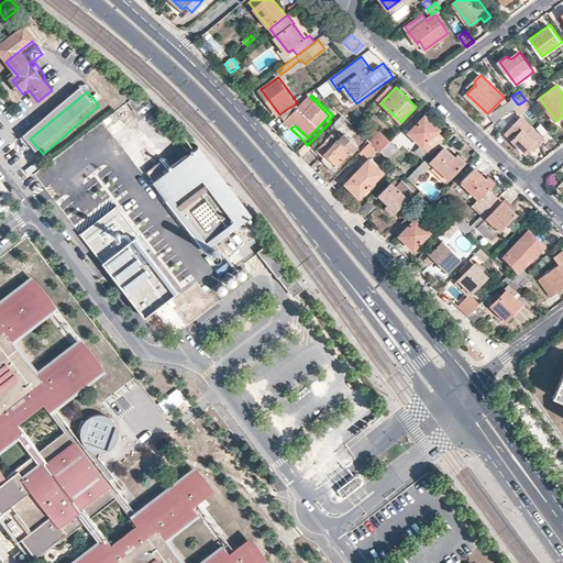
[(298,108),(295,105),(287,109),(293,114),(286,121),(279,114),(274,119),(267,123),(275,130),(284,123),(290,129),(295,125),(308,138),(329,116),(310,97),(298,108)]
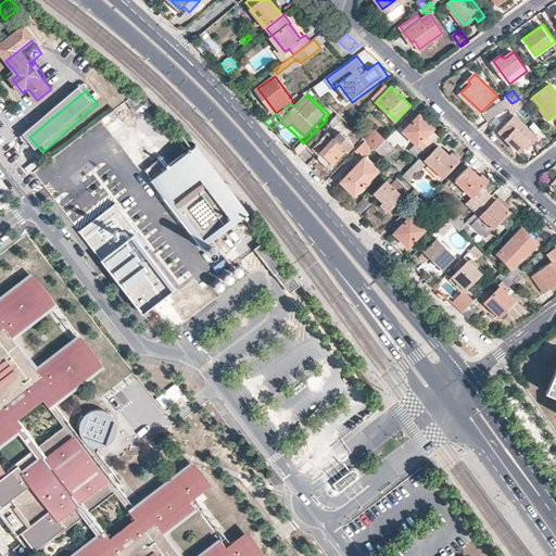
[(512,103),(506,97),(484,113),(490,119),(508,105),(512,103)]
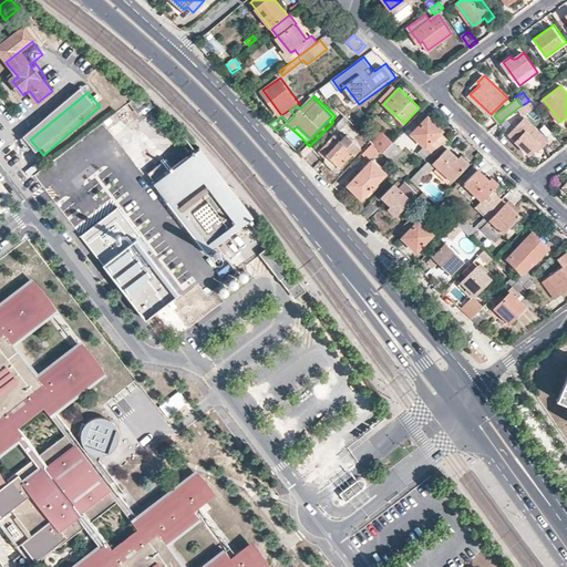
[(536,106),(531,99),(529,101),(526,103),(531,110),(536,106)]
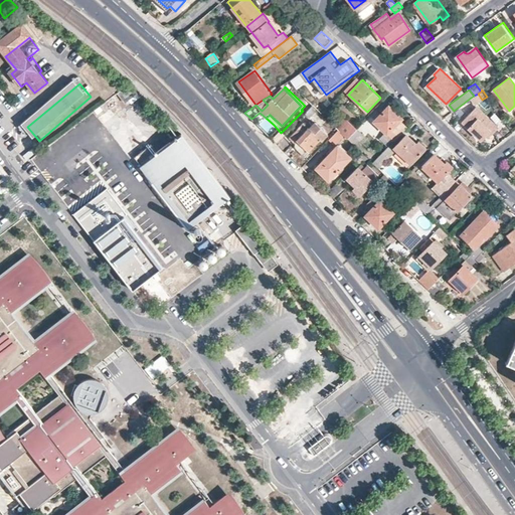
[(144,102),(137,93),(125,102),(132,111),(144,102)]
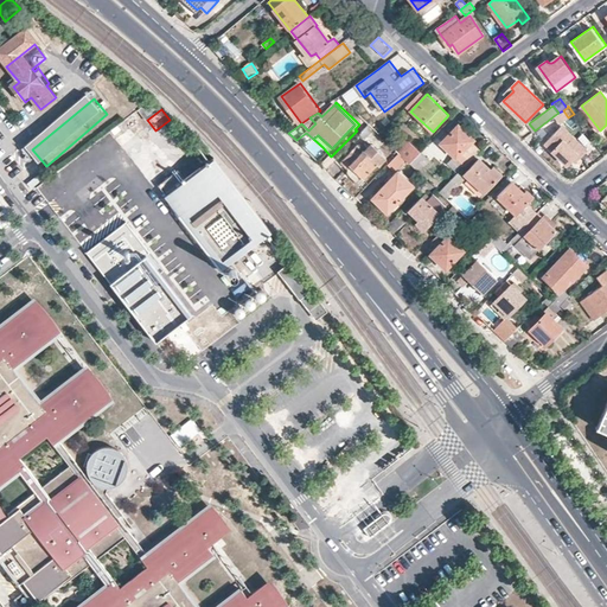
[(558,113),(555,115),(561,123),(568,117),(563,110),(558,113)]
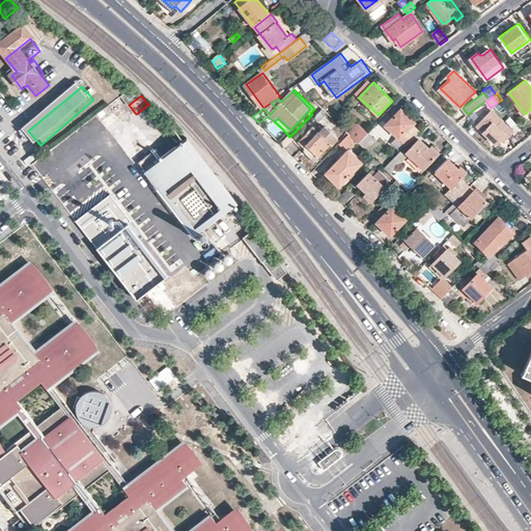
[(325,109),(315,101),(311,106),(314,109),(310,113),(312,114),(315,117),(325,109)]
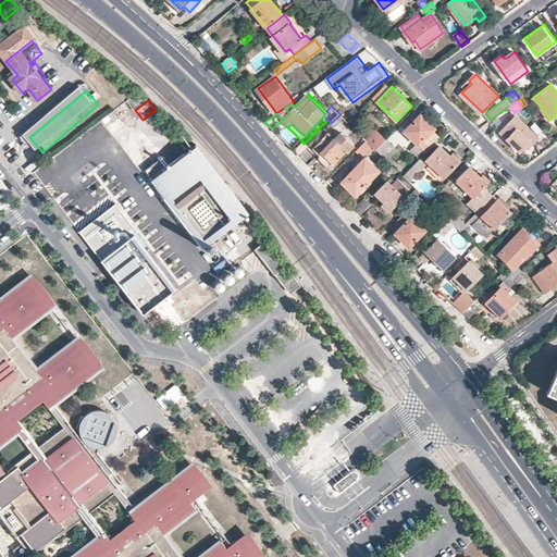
[(529,124),(535,116),(529,107),(518,114),(500,132),(520,150),(525,145),(529,148),(534,143),(541,136),(529,124)]
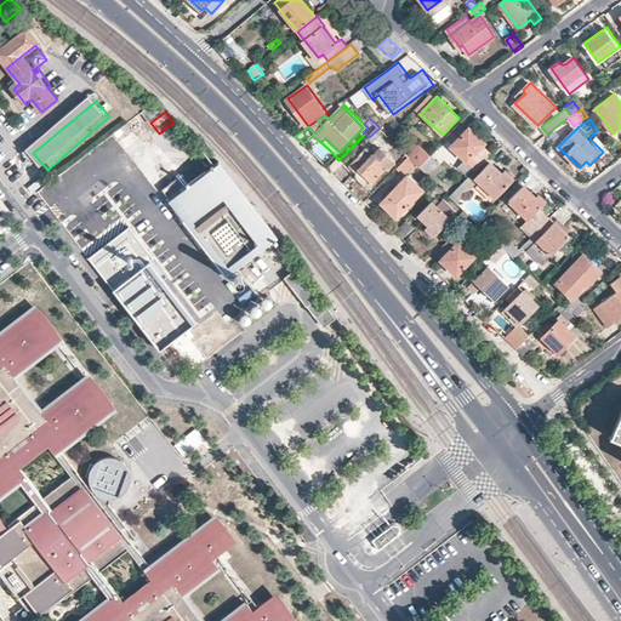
[(323,126),(317,120),(308,126),(315,134),(323,126)]
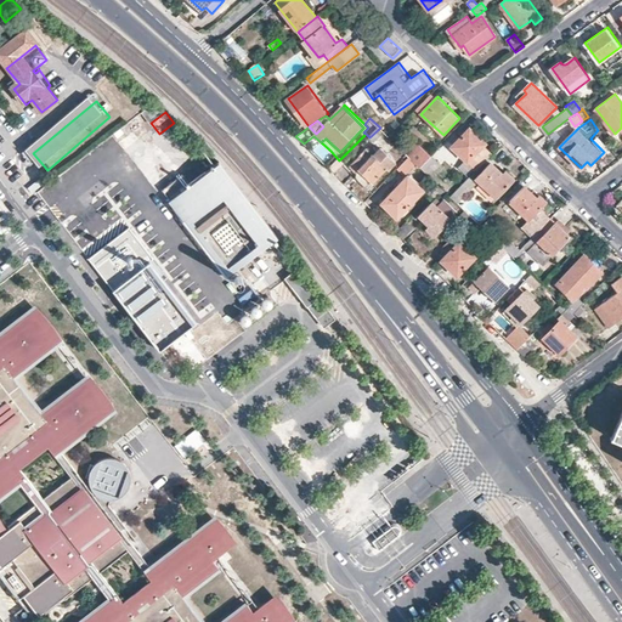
[(134,129),(102,150),(113,167),(145,146),(134,129)]
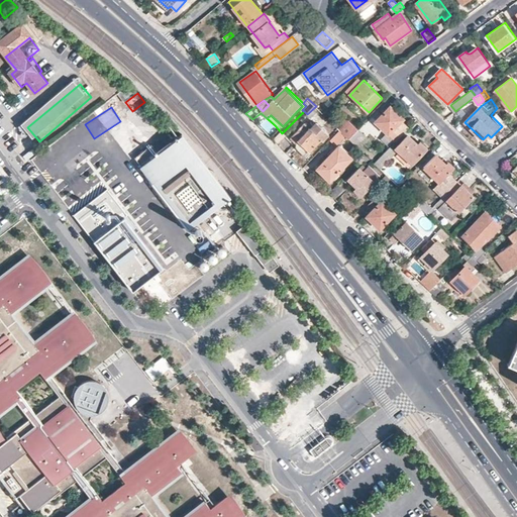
[(406,124),(402,120),(404,119),(391,107),(377,121),(388,132),(381,139),(390,147),(391,146),(409,127),(406,124)]
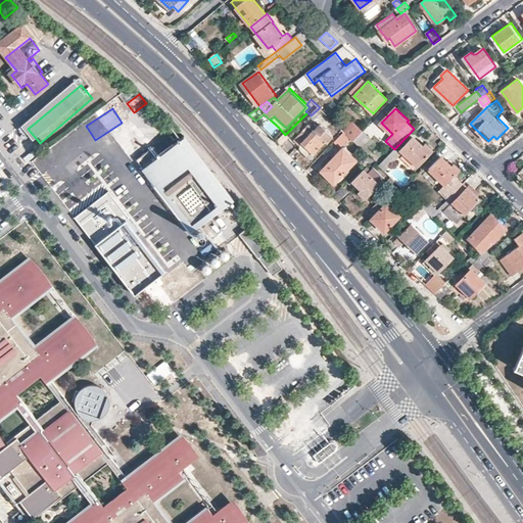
[(353,140),(363,131),(355,124),(346,133),(350,137),(353,140)]
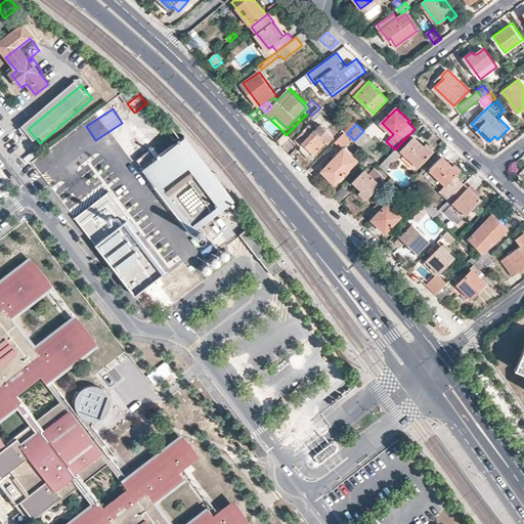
[(314,155),(325,142),(328,143),(334,137),(321,126),(315,131),(309,125),(295,140),(301,145),(303,143),(304,144),(306,146),(302,151),(310,159),(314,155)]
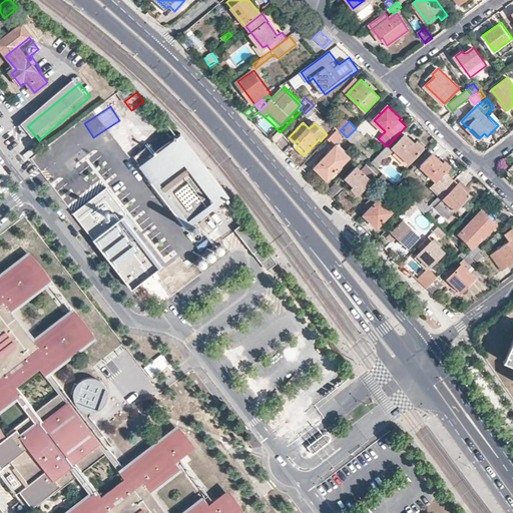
[(67,153),(87,139),(79,126),(58,140),(67,153)]
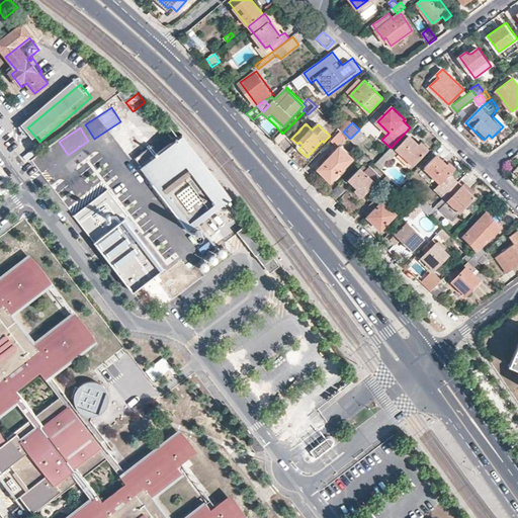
[(366,136),(359,130),(350,139),(357,146),(366,136)]
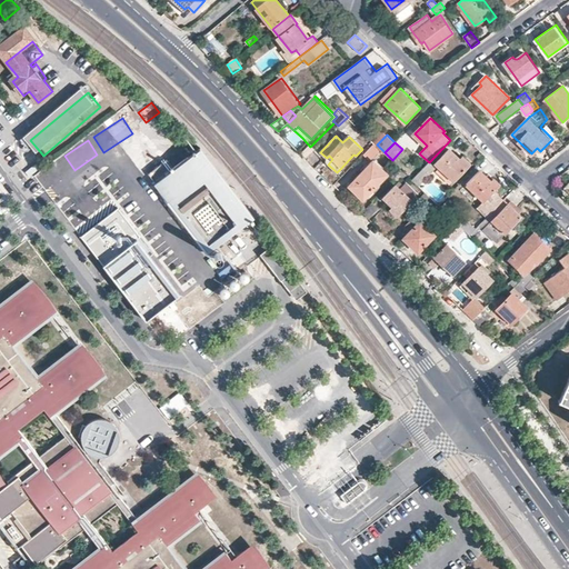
[(377,145),(376,143),(366,153),(371,159),(381,149),(377,145)]
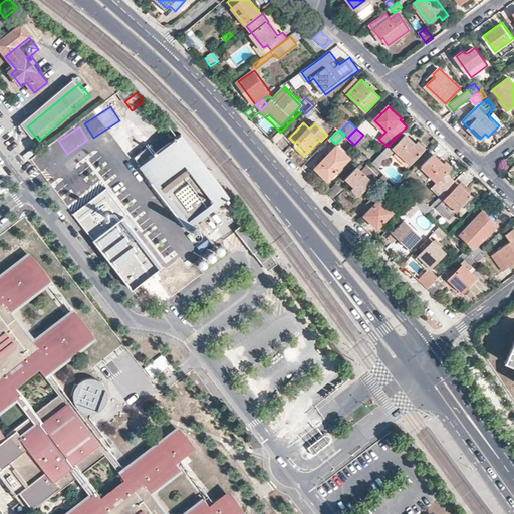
[(411,163),(425,148),(419,142),(416,144),(414,142),(406,135),(395,147),(399,151),(411,163)]
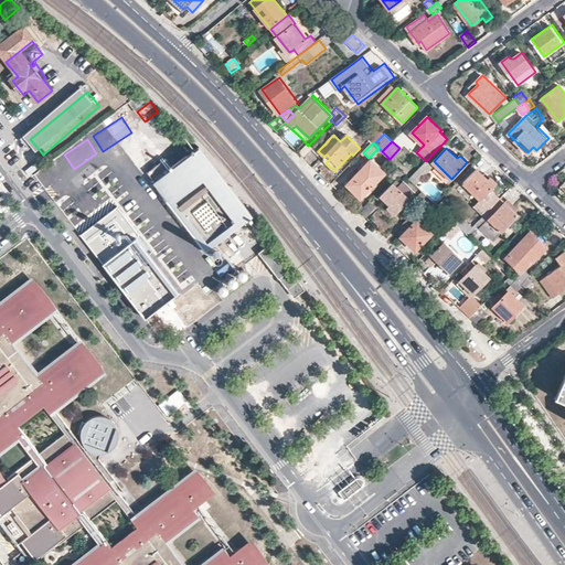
[(171,166),(153,179),(213,255),(257,222),(204,153),(178,173),(171,166)]
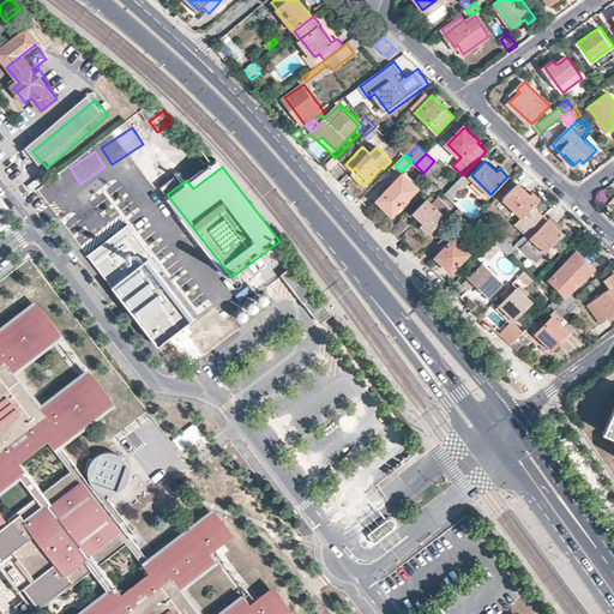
[(408,198),(413,192),(419,187),(404,174),(399,180),(379,200),(386,208),(393,214),(401,205),(405,209),(411,202),(408,198)]
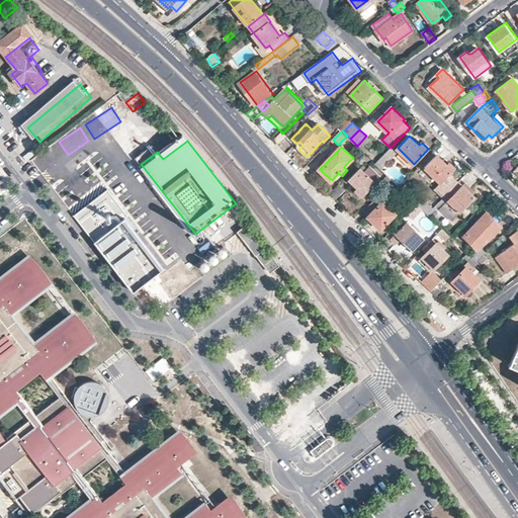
[(395,150),(392,147),(391,148),(384,154),(375,163),(381,169),(392,158),(390,156),(395,150)]
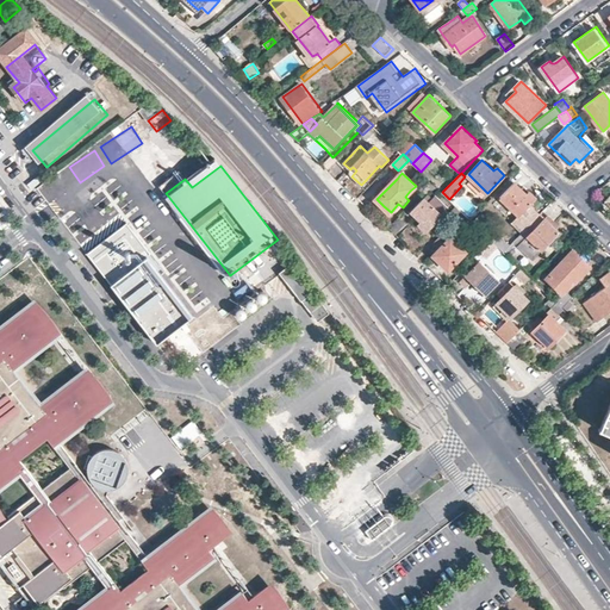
[(487,193),(473,179),(466,185),(481,199),(487,193)]
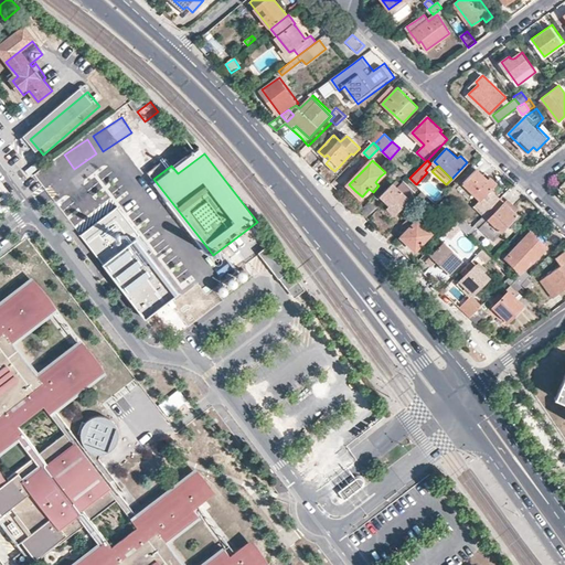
[(481,200),(497,183),(489,177),(487,179),(484,177),(477,169),(464,182),(481,200)]
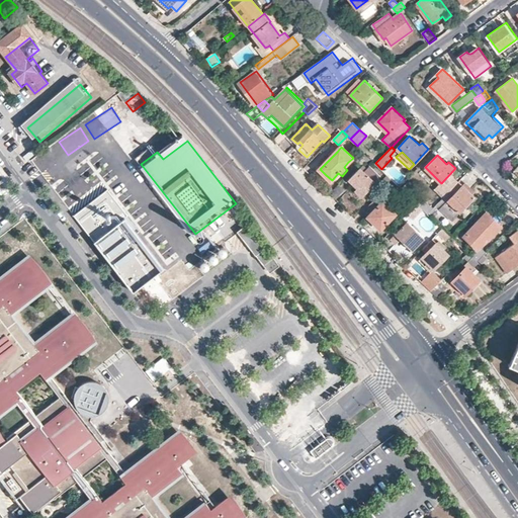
[(361,195),(374,183),(380,176),(369,166),(364,172),(360,169),(349,179),(355,186),(358,188),(356,190),(361,195)]
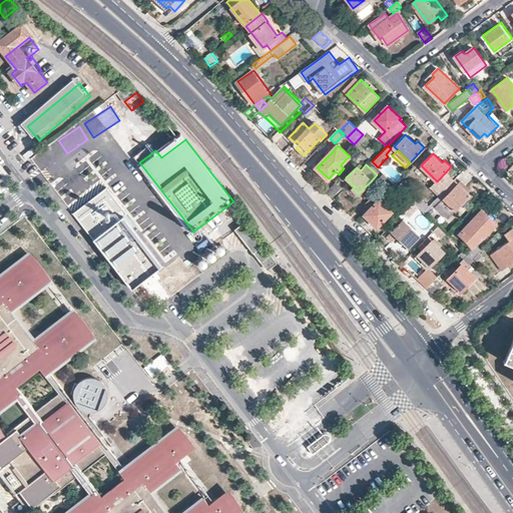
[(388,177),(385,173),(376,182),(380,186),(388,177)]
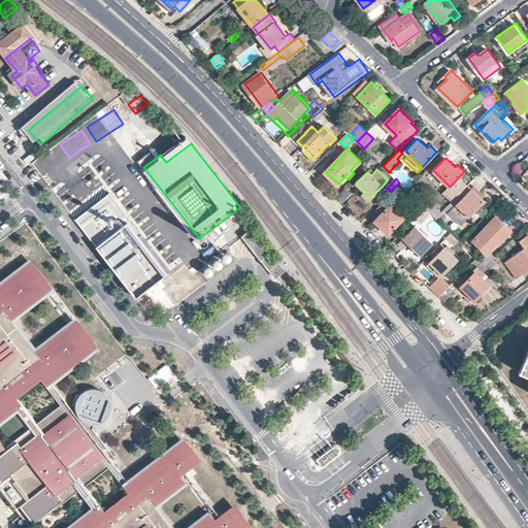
[(403,186),(399,183),(391,192),(394,195),(403,186)]
